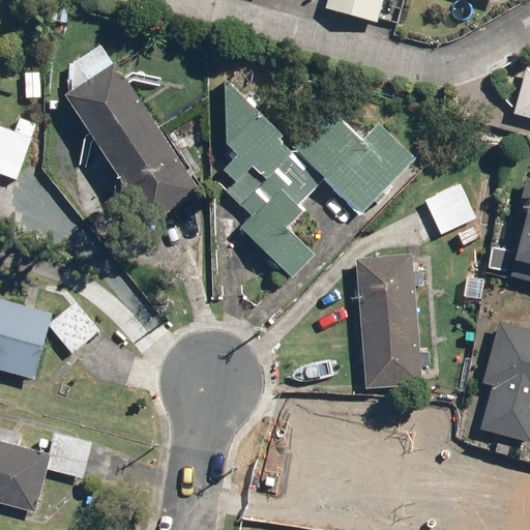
[(328,0),(326,8),(376,23),(382,0),(328,0)]
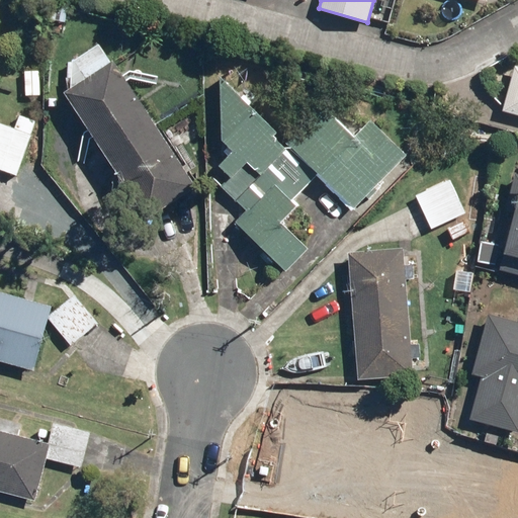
[(150,219),(198,186),(113,60),(65,92),(150,219)]
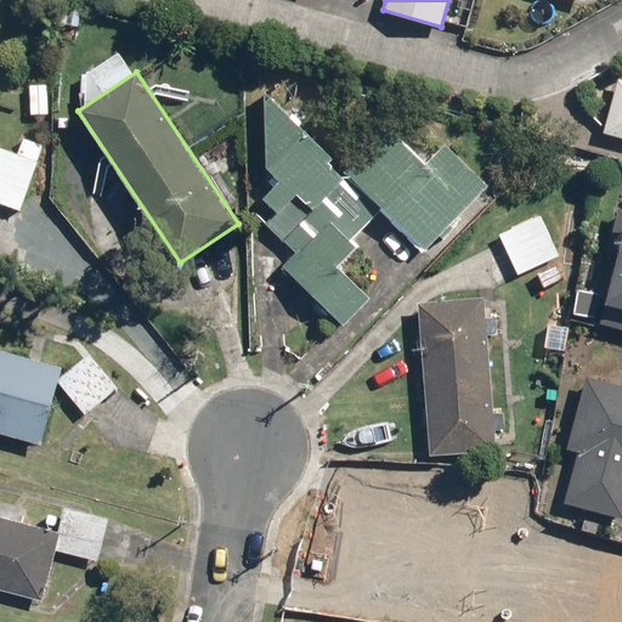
[(621,80),(618,79),(603,134),(621,139),(621,80)]
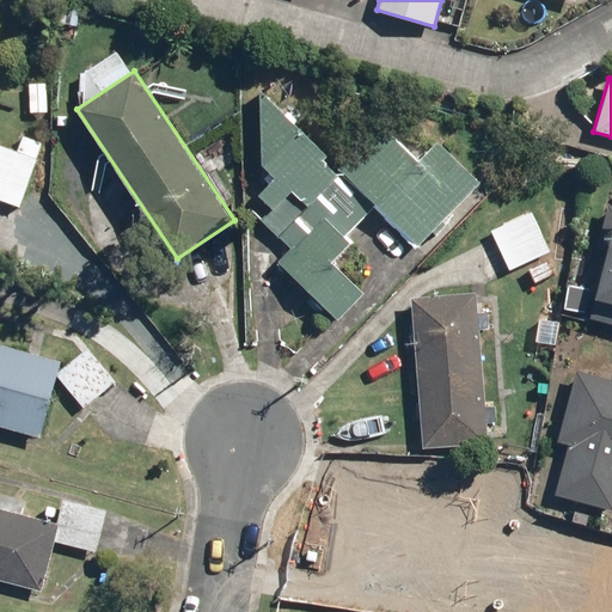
[(338,322),(365,294),(335,265),(355,244),(314,204),(341,177),(324,161),(329,157),(259,90),(263,169),(274,179),(258,195),(273,209),(262,221),(292,251),(279,264),(338,322)]
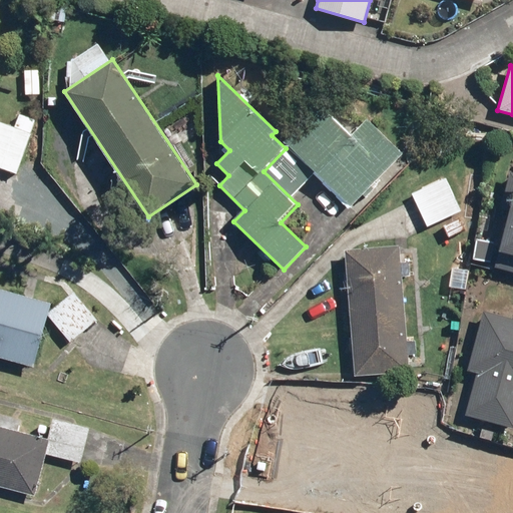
[(351,208),(405,155),(368,119),(351,135),(321,105),(285,141),(351,208)]
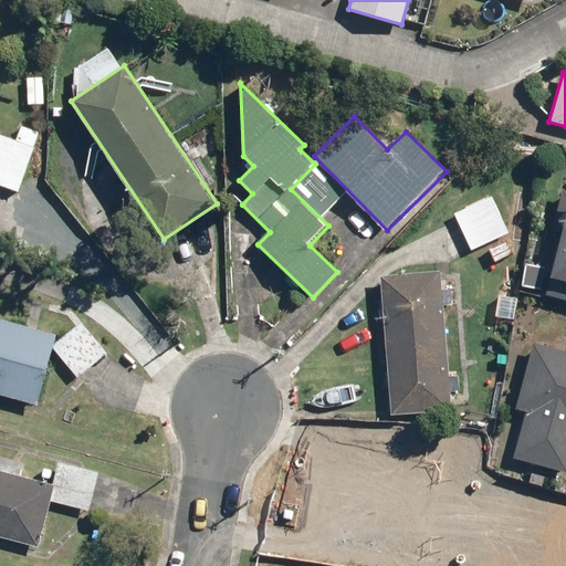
[(0,135),(0,185),(20,192),(35,147),(0,135)]
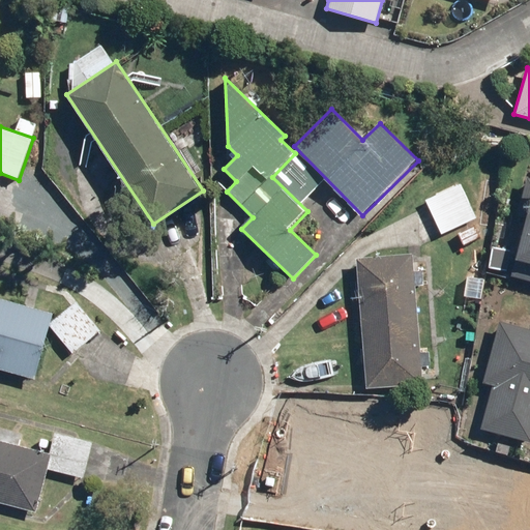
[(529,262),(529,178),(519,215),(526,216),(516,259),(529,262)]
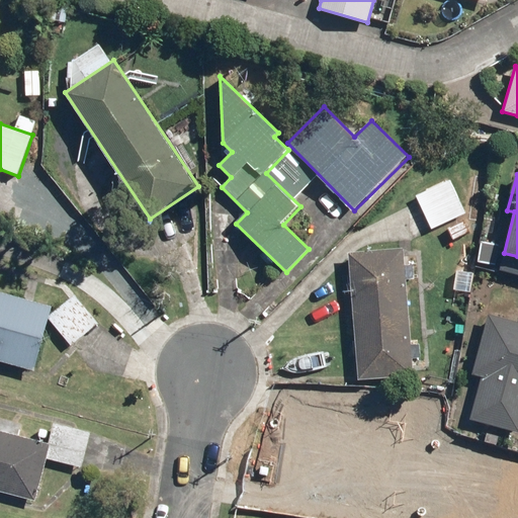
[(431,230),(466,213),(451,182),(417,198),(431,230)]
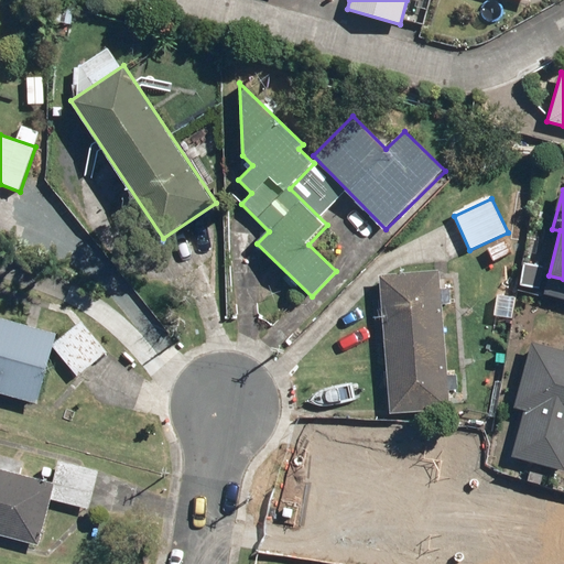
[(389,413),(451,410),(442,271),(380,274),(389,413)]
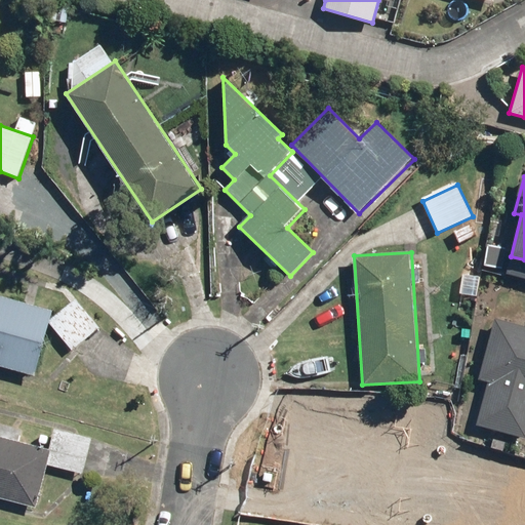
[(0,366),(35,376),(53,313),(0,297),(0,366)]
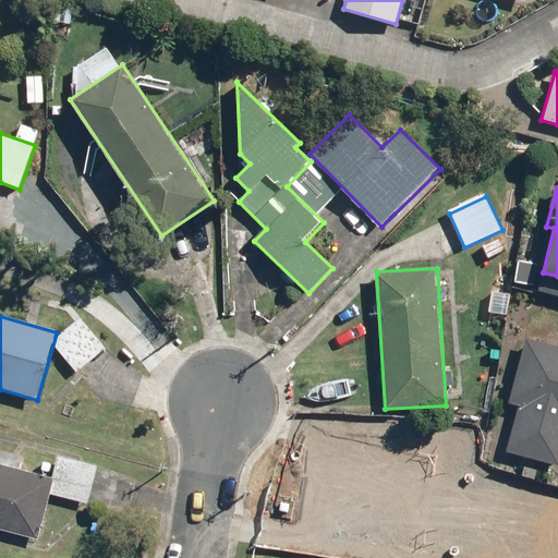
[(81,373),(108,349),(82,319),(55,343),(81,373)]
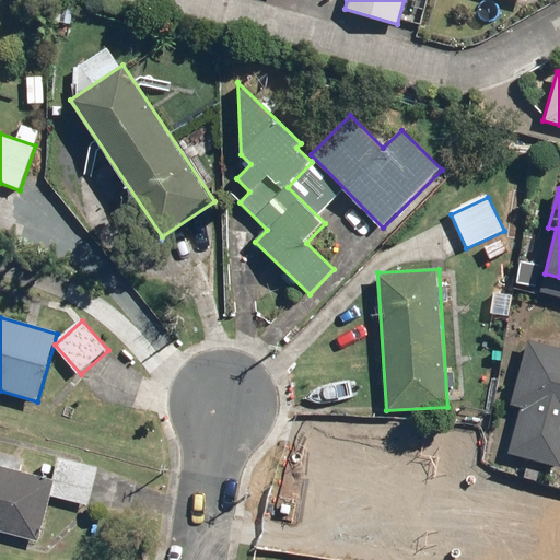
[(559,349),(528,340),(510,407),(521,410),(509,453),(559,467),(559,349)]
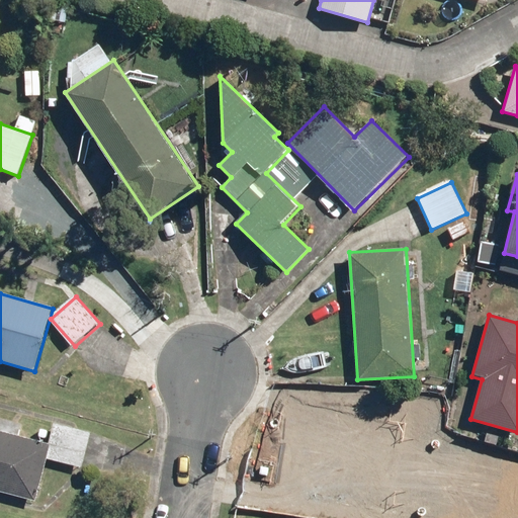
[(55,423),(49,445),(0,432),(0,492),(38,502),(50,460),(84,469),(94,433),(55,423)]
